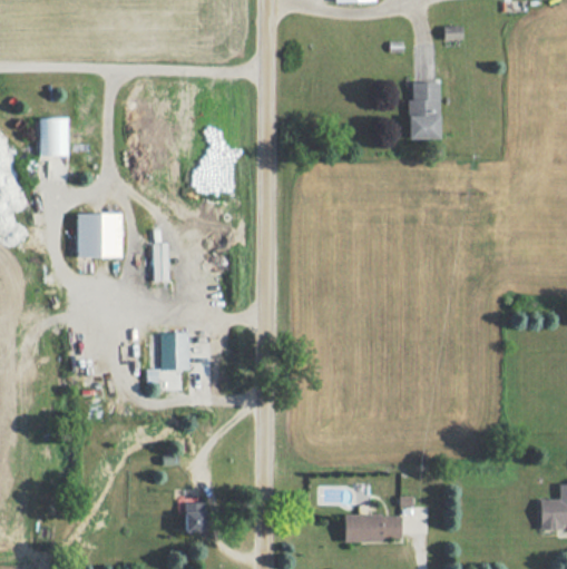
[(462,26),(445,27),(446,41),(463,40),(462,26)]
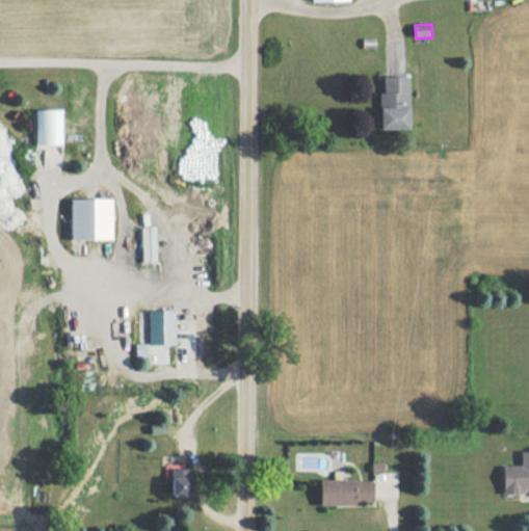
[(411,130),(410,77),(384,78),(385,94),(380,94),(380,131),(411,130)]
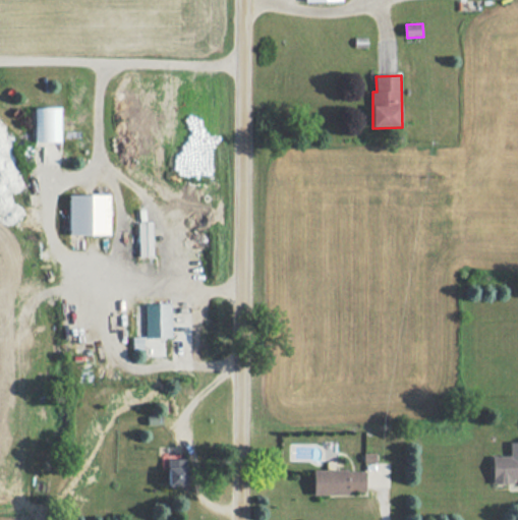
[(37,109),(37,143),(63,142),(62,108),(37,109)]
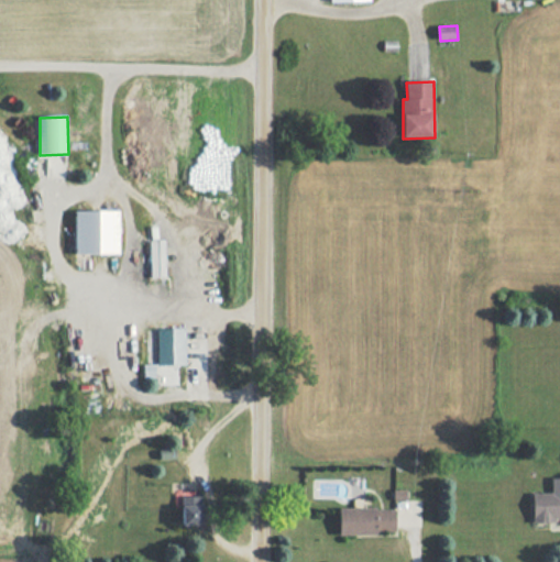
[(120,254),(120,211),(76,211),(76,254),(120,254)]
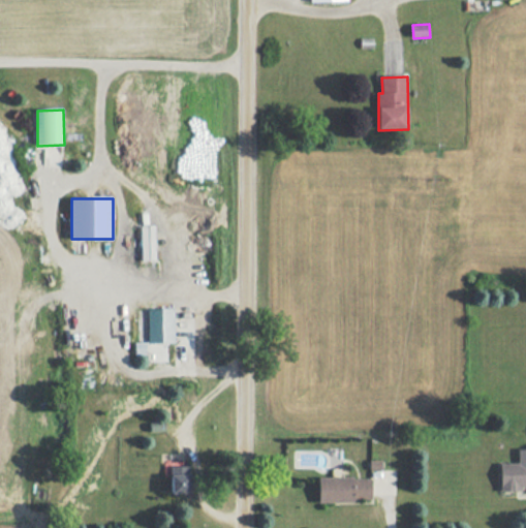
[(176,343),(176,309),(150,310),(150,344),(176,343)]
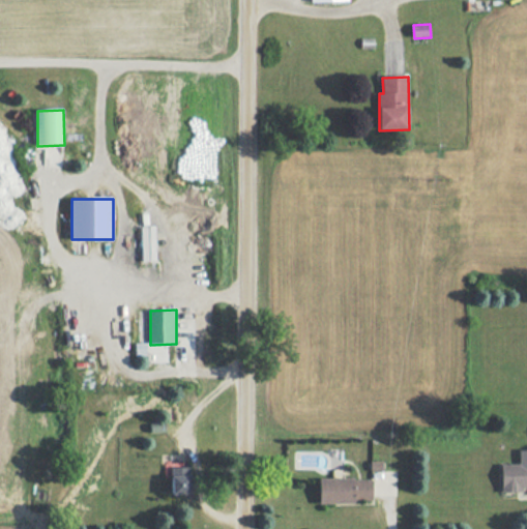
[(148,344),(137,344),(137,355),(148,355),(148,344)]
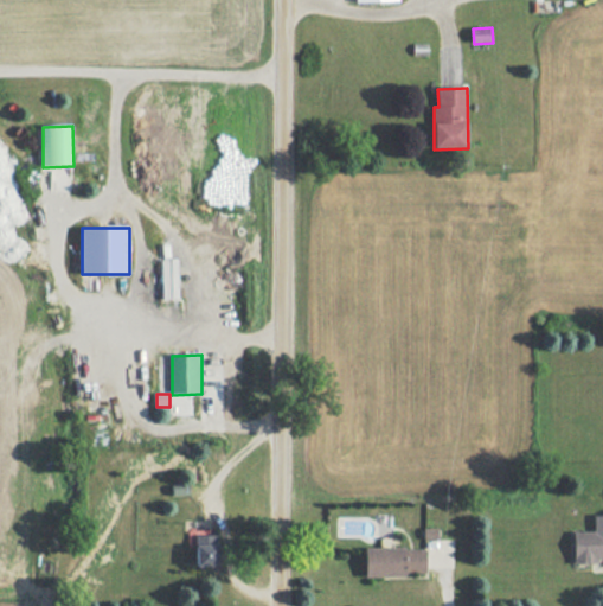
[(576,565),(601,563),(601,560),(602,560),(602,515),(595,516),(596,531),(575,533),(576,565)]
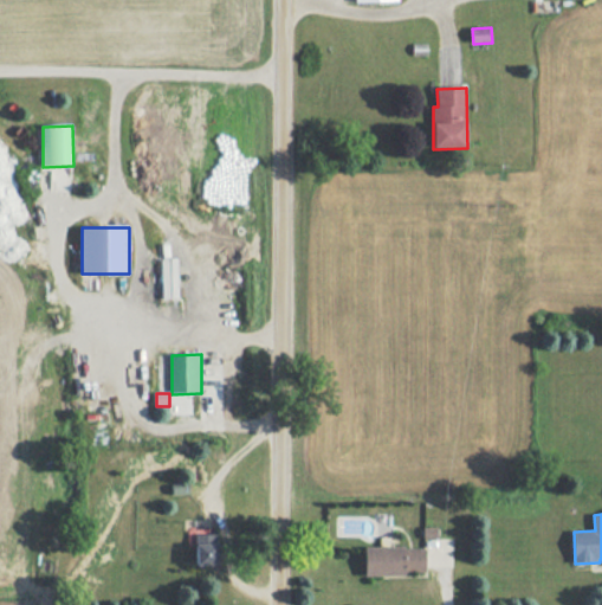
[(219,565),(219,535),(196,535),(196,566),(219,565)]
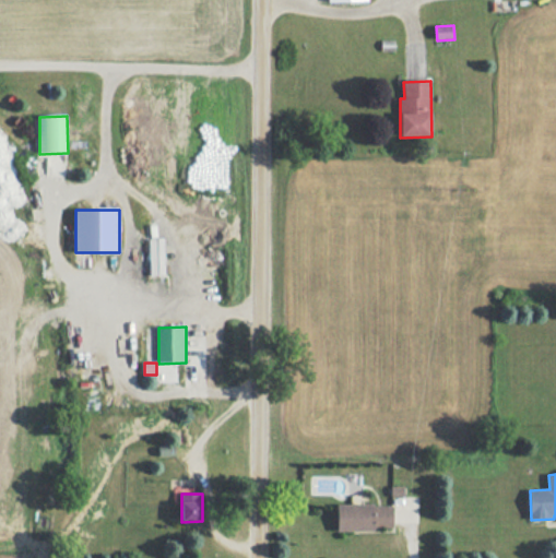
[(339,531),(394,531),(393,506),(339,506),(339,531)]
